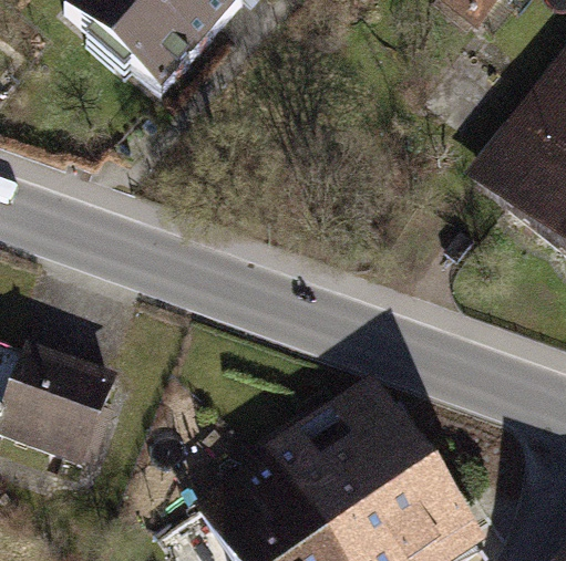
[(62,0),(51,13),(158,103),(246,0),(62,0)]
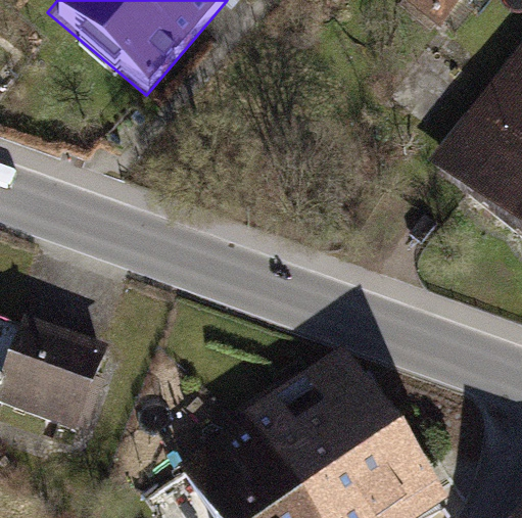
[(423,0),(452,22),(469,0),(423,0)]
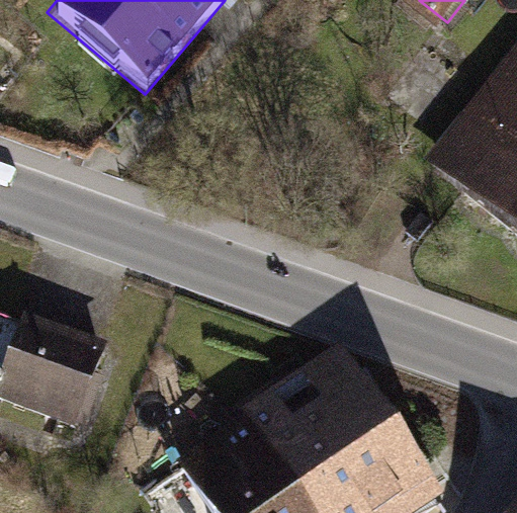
[(516,108),(459,179),(516,225),(516,108)]
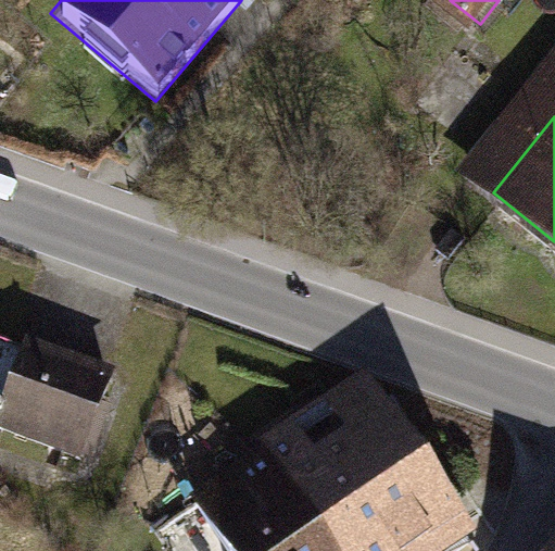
[(0,427),(87,458),(114,376),(21,343),(0,404),(0,427)]
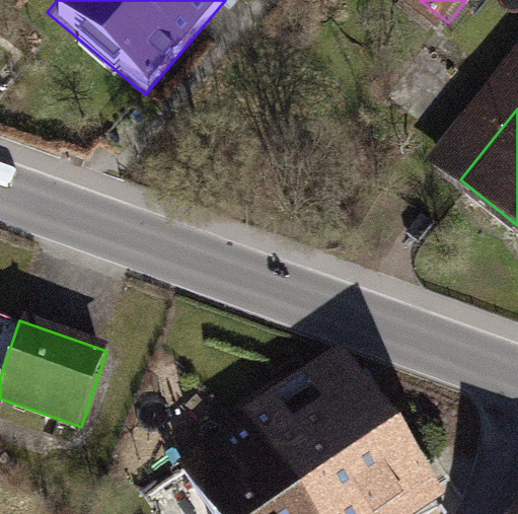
[(346,359),(183,467),(214,513),(407,513),(437,494),(346,359)]
